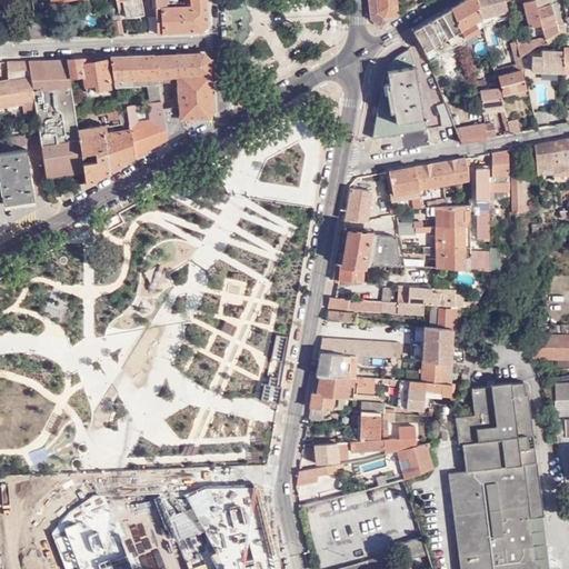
[(138,0),(119,0),(123,17),(141,13),(138,0)]
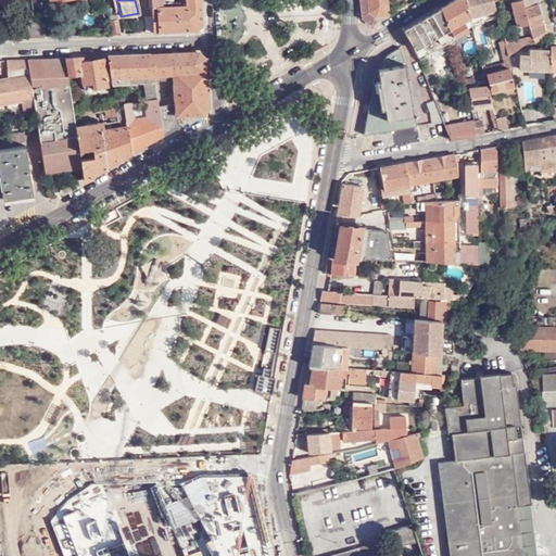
[(150,0),(151,17),(152,33),(155,33),(196,30),(202,24),(200,0),(184,0),(185,7),(161,8),(161,0),(150,0)]
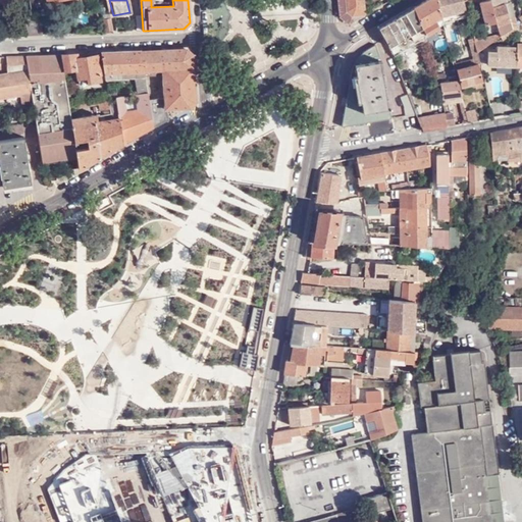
[(354,20),(366,14),(365,7),(364,0),(338,0),(340,14),(346,10),(353,15),(354,20)]
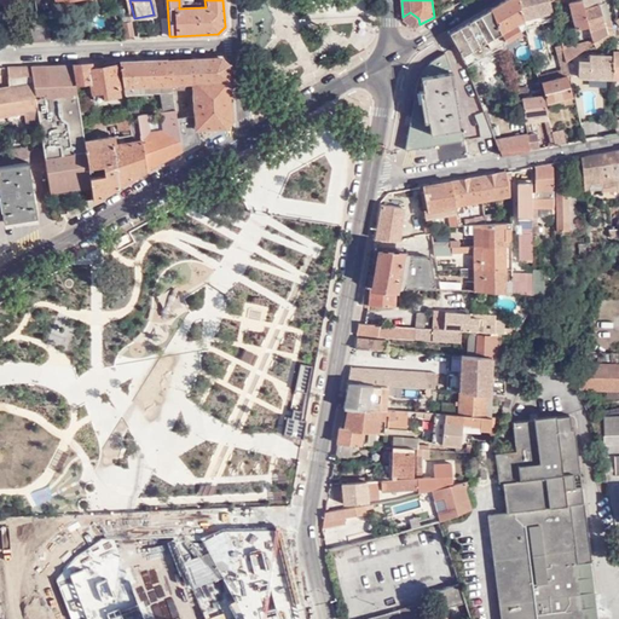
[(524,17),(518,0),(507,0),(490,10),(507,41),(527,28),(524,17)]
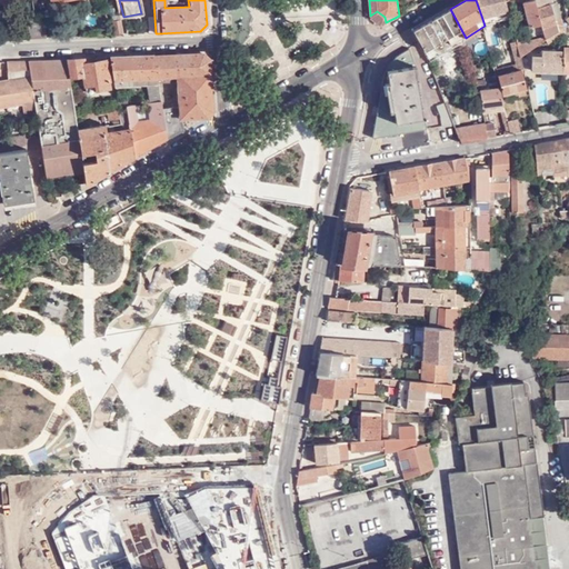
[(505,0),(476,0),(481,16),(497,12),(498,19),(510,16),(505,0)]
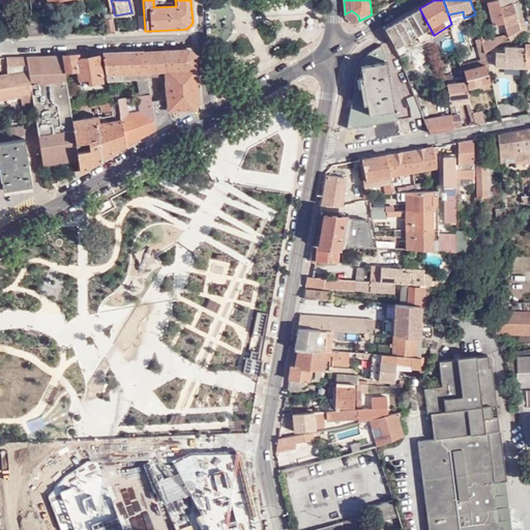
[(505,22),(501,6),(499,0),(493,0),(494,0),(489,2),(494,24),(505,22)]
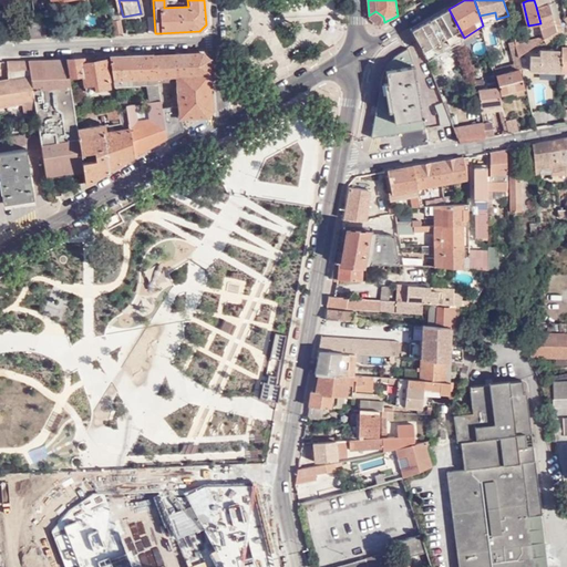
[(566,16),(563,0),(552,0),(549,1),(542,2),(542,6),(536,7),(540,23),(543,31),(544,38),(554,32),(563,26),(566,22),(566,16)]
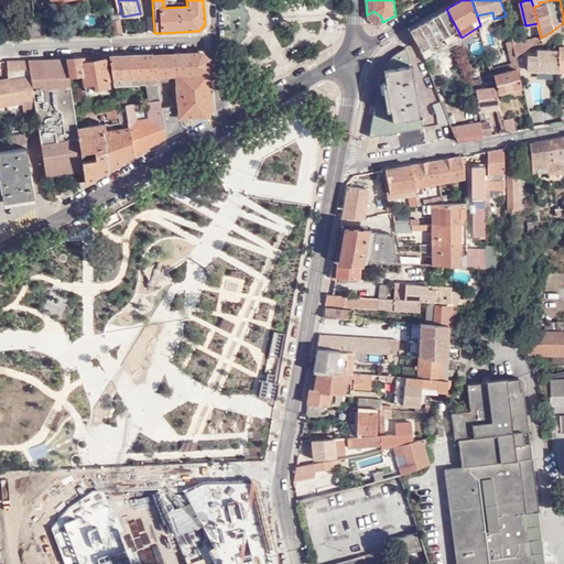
[(462,38),(446,9),(409,30),(418,44),(421,50),(425,60),(462,39),(462,38)]
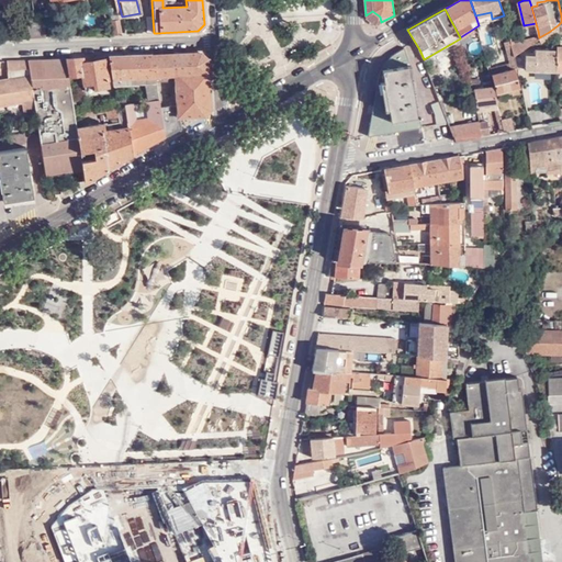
[(373,25),(381,22),(380,17),(372,11),(366,15),(366,19),(373,25)]
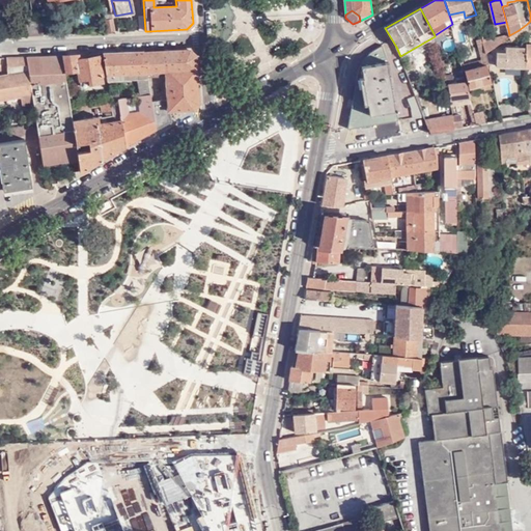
[(103,16),(106,32),(115,32),(111,16),(103,16)]
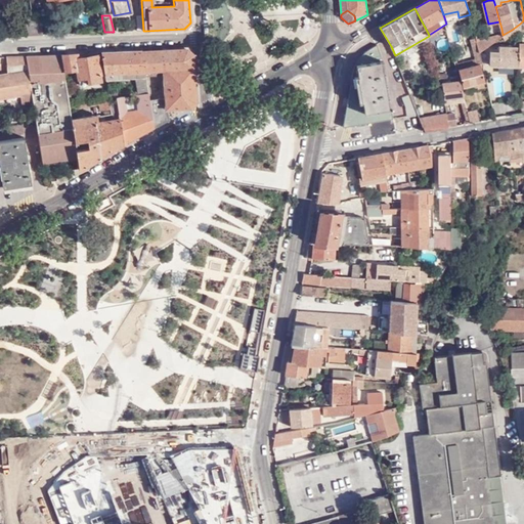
[(32,18),(25,20),(27,36),(35,35),(32,18)]
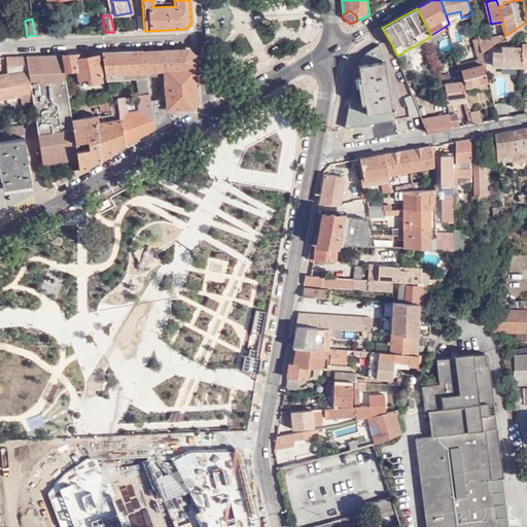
[(39,19),(32,19),(35,35),(37,35),(42,35),(39,19)]
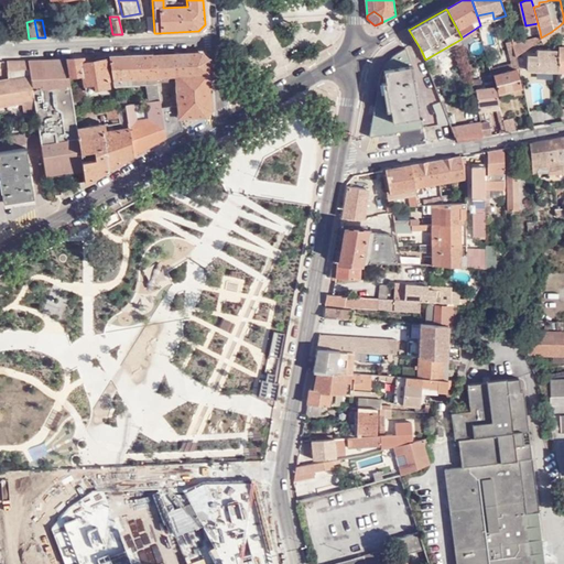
[(551,32),(554,35),(560,31),(560,25),(551,32)]
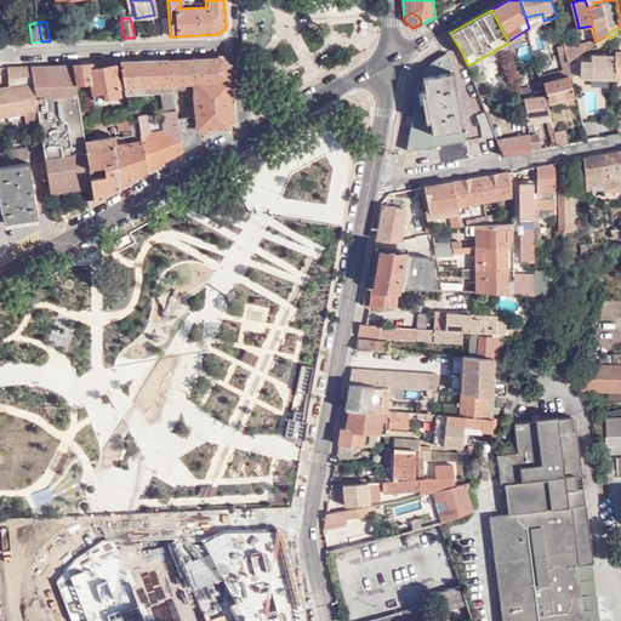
[(370,34),(360,32),(358,39),(368,43),(370,34)]
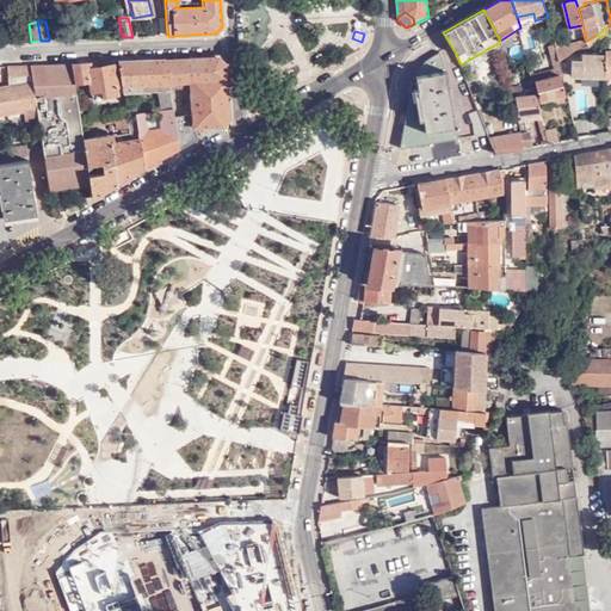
[(586,41),(585,34),(579,36),(580,38),(560,44),(557,35),(553,36),(556,48),(559,60),(585,42),(586,41)]
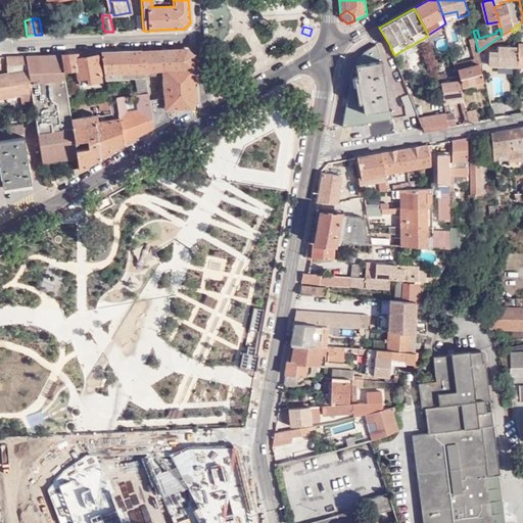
[(511,30),(502,35),(501,36),(504,39),(514,33),(511,30)]
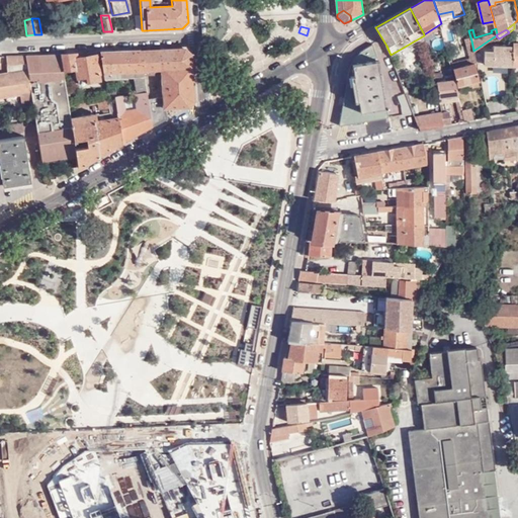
[(386,46),(383,40),(378,41),(372,45),(365,50),(359,55),(350,68),(343,100),(338,126),(413,113),(391,55),(386,46)]
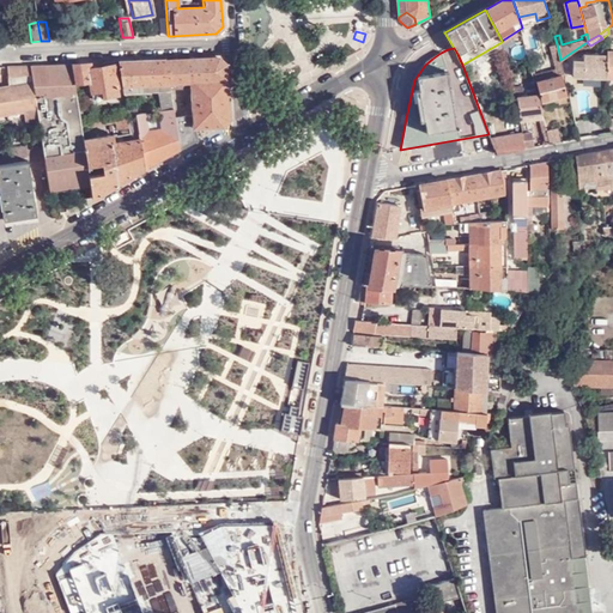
[(560,60),(558,48),(552,49),(556,66),(534,72),(536,82),(562,76),(564,74),(560,60)]
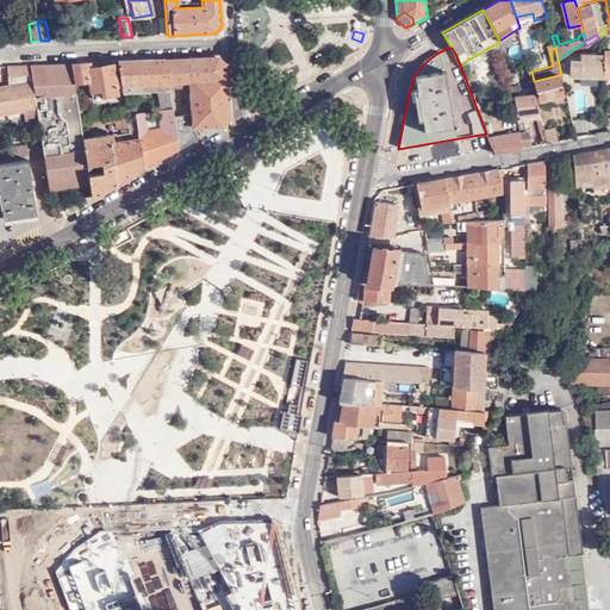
[(571,74),(603,76),(604,55),(582,54),(580,58),(571,58),(571,74)]
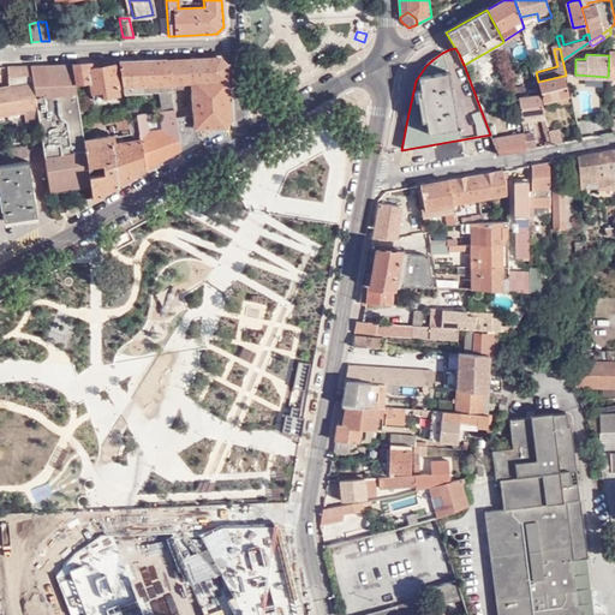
[(169,90),(190,87),(190,81),(226,78),(226,65),(218,58),(216,58),(165,60),(169,90)]
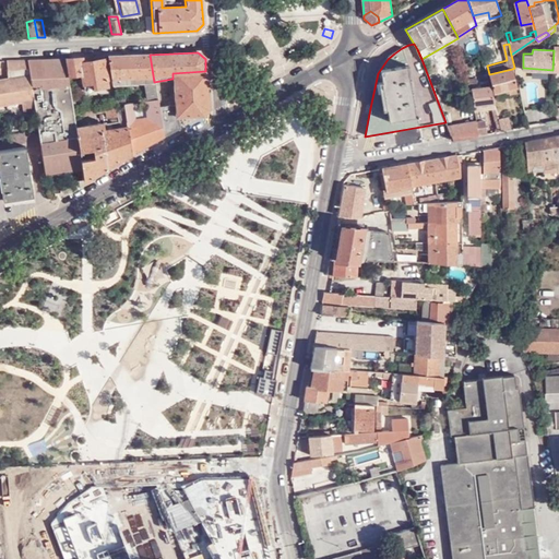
[(110,84),(140,83),(141,85),(143,100),(156,98),(155,88),(154,82),(150,55),(106,57),(109,78),(110,84)]
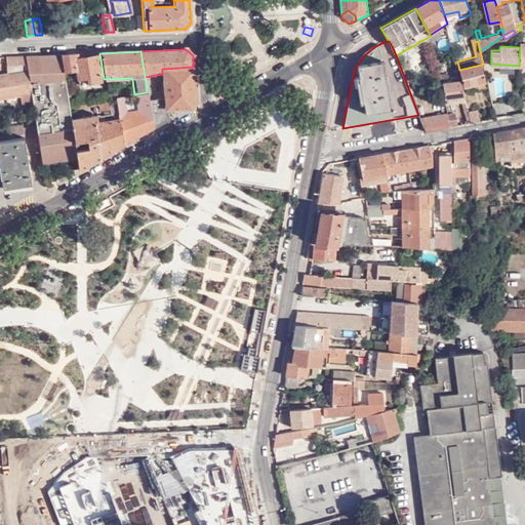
[(78,85),(90,84),(90,81),(101,80),(99,74),(103,73),(99,53),(77,55),(77,54),(59,54),(62,65),(63,75),(67,75),(67,71),(72,70),(73,75),(76,75),(78,85)]
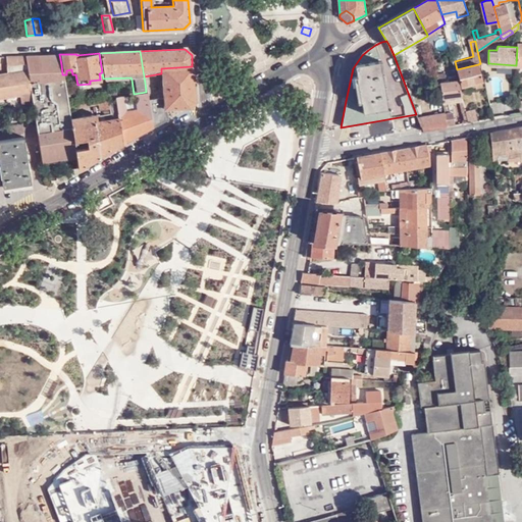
[(48,66),(61,64),(59,54),(36,55),(39,72),(49,70),(48,66)]
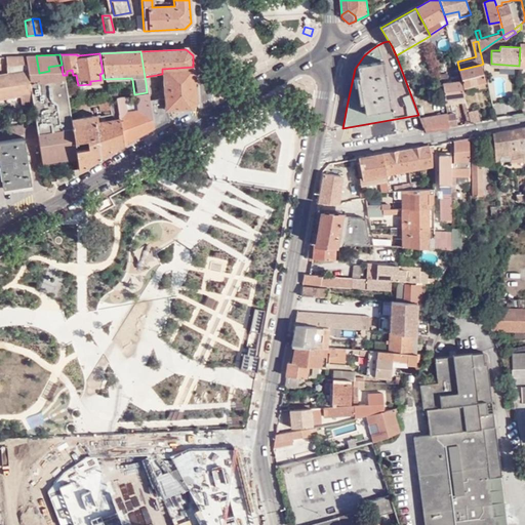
[(41,163),(76,158),(70,119),(69,110),(68,105),(63,75),(62,65),(48,67),(49,71),(39,73),(36,55),(24,56),(31,103),(41,163)]
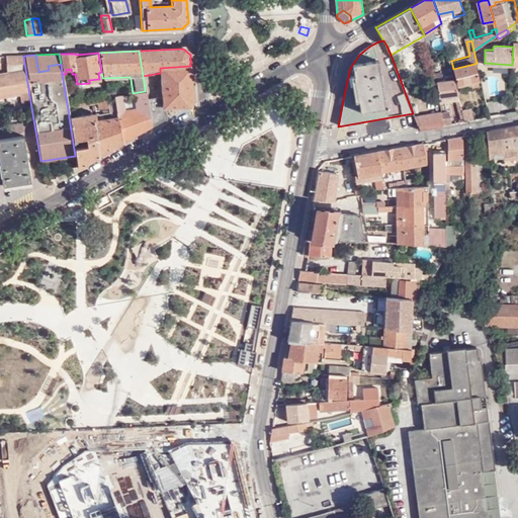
[(0,96),(18,94),(19,103),(30,101),(23,56),(5,57),(5,73),(0,74),(0,96)]
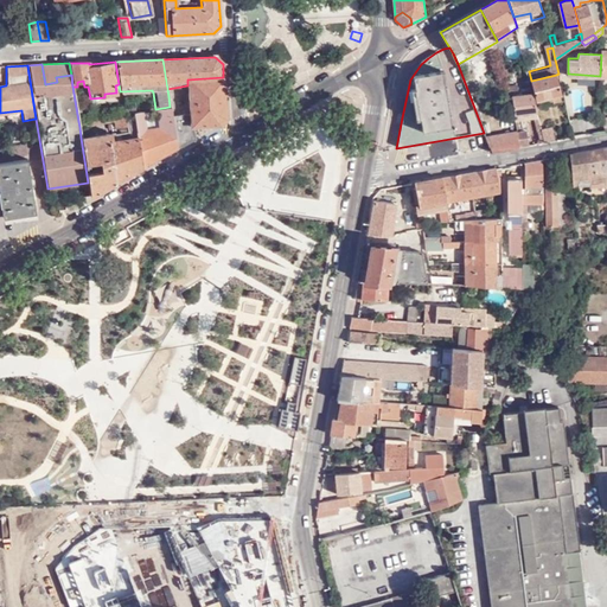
[(556,75),(531,81),(536,100),(561,94),(556,75)]
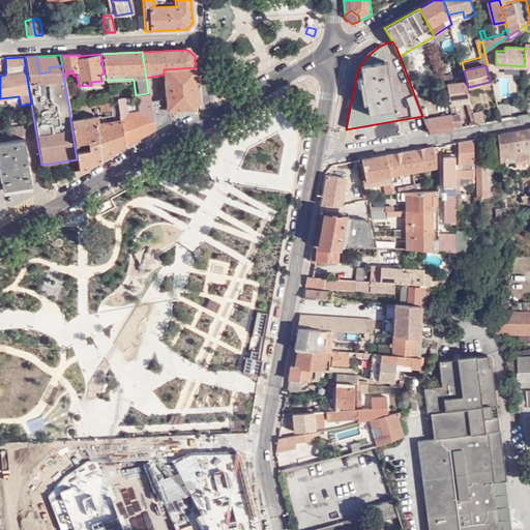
[(164,69),(166,99),(149,101),(153,130),(170,121),(168,111),(190,110),(197,104),(195,67),(164,69)]
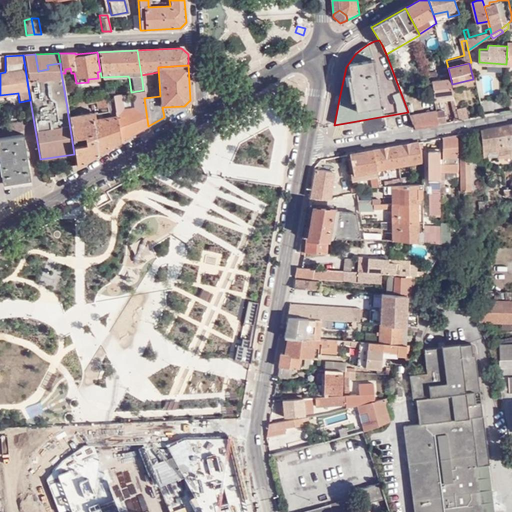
[(448,75),(447,69),(439,71),(440,77),(448,75)]
